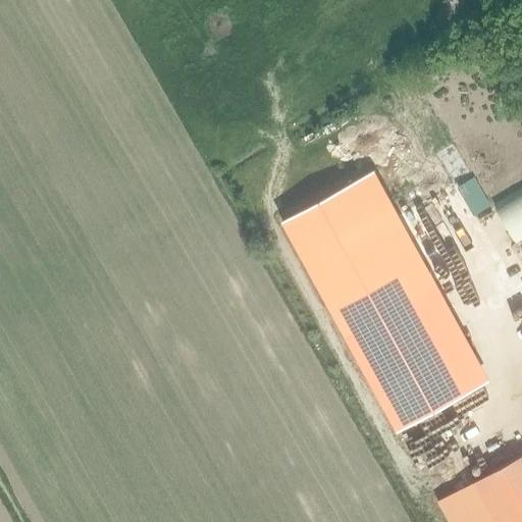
[(517,238),(521,236),(521,188),(500,198),(517,238)]
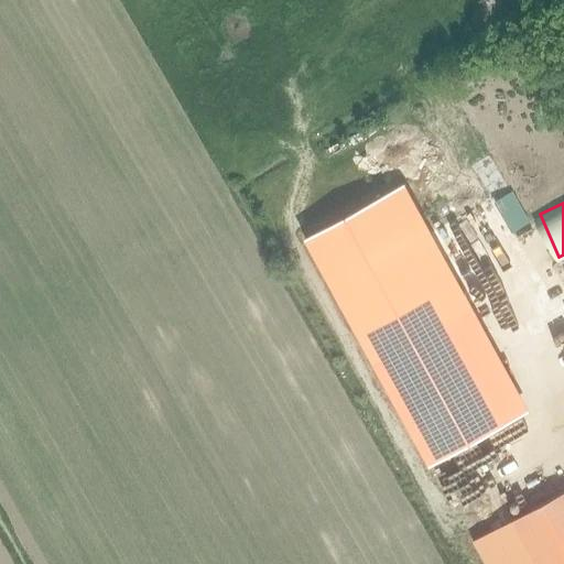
[(506,236),(481,249),(520,321),(545,307),(506,236)]
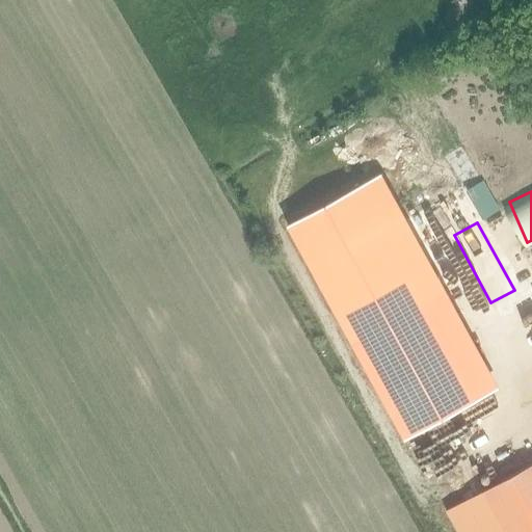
[(445,293),(351,343),(402,436),(496,387),(445,293)]
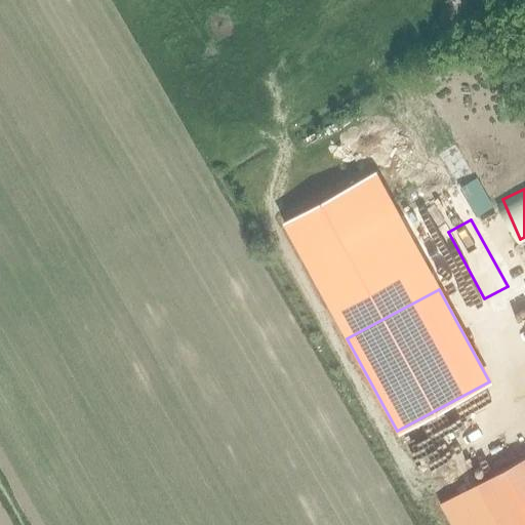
[(505,297),(468,321),(479,337),(515,314),(505,297)]
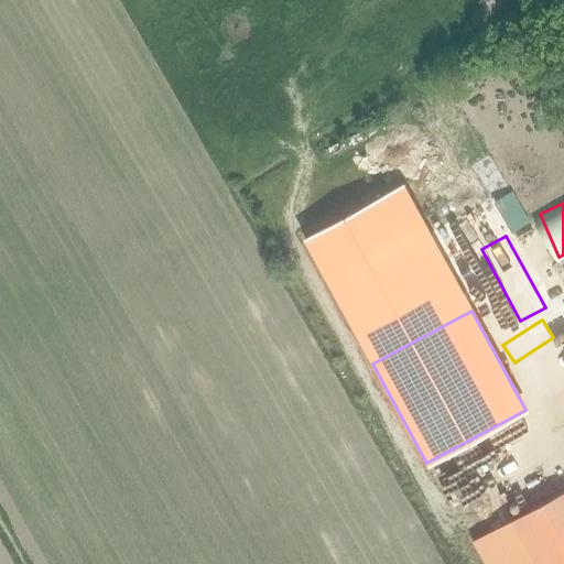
[(563,563),(563,491),(474,540),(487,563),(563,563)]
